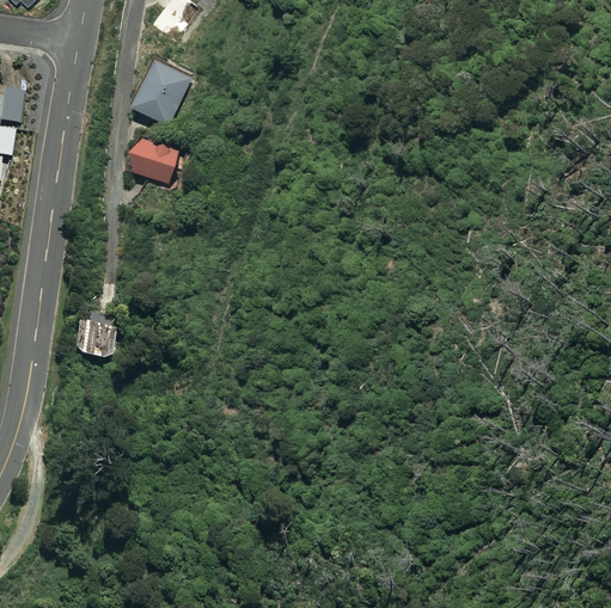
[(203,4),(199,0),(158,0),(145,20),(177,43),(203,4)]
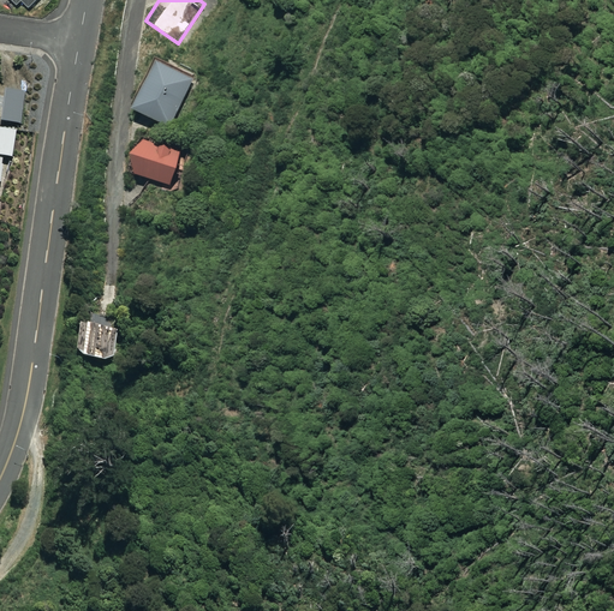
[(194,75),(156,57),(133,106),(171,124),(194,75)]
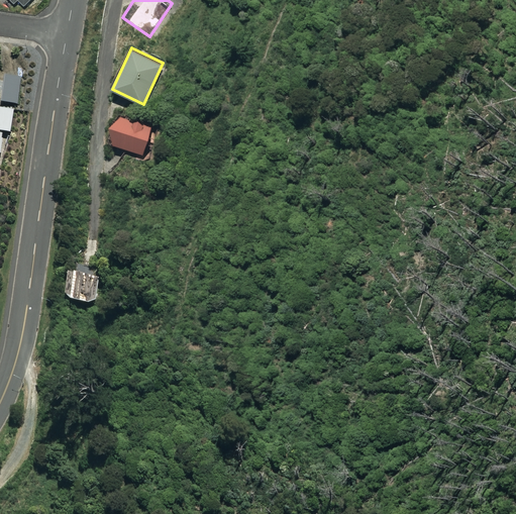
[(0,99),(16,102),(20,77),(0,74),(0,99)]
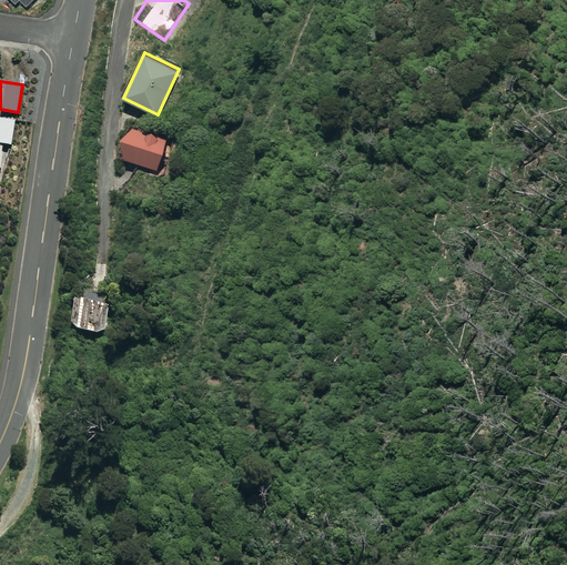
[(13,118),(0,115),(0,151),(1,142),(10,143),(13,118)]
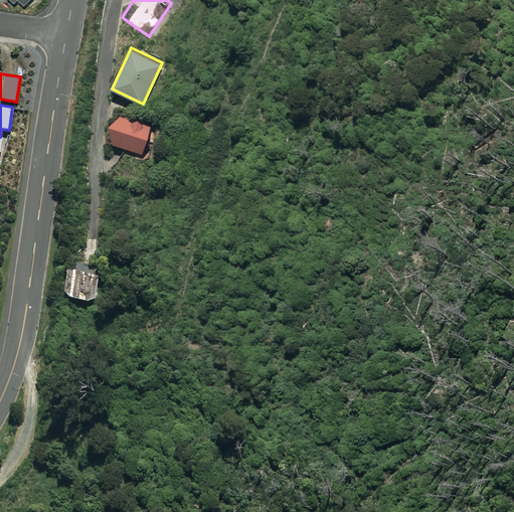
[(155,136),(149,134),(152,126),(116,114),(107,141),(143,153),(146,143),(152,145),(155,136)]
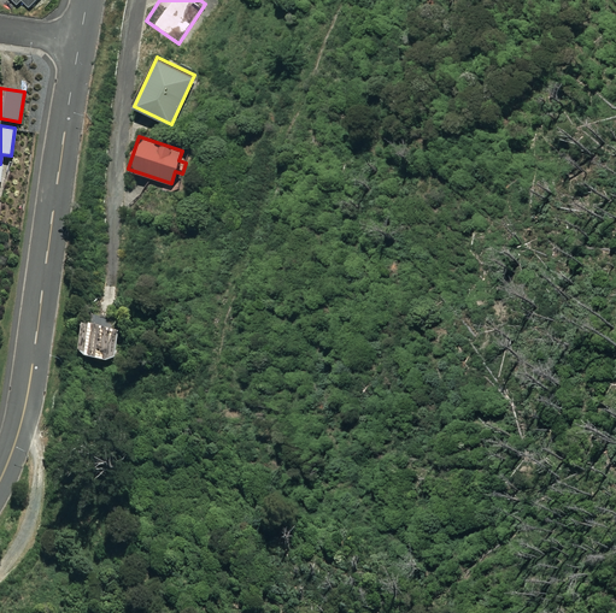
[(78,358),(106,360),(115,357),(117,329),(88,326),(76,324),(72,351),(78,358)]
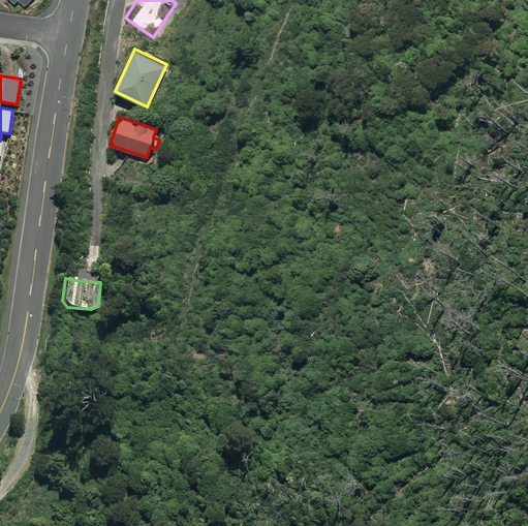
All buildings are outlined.
